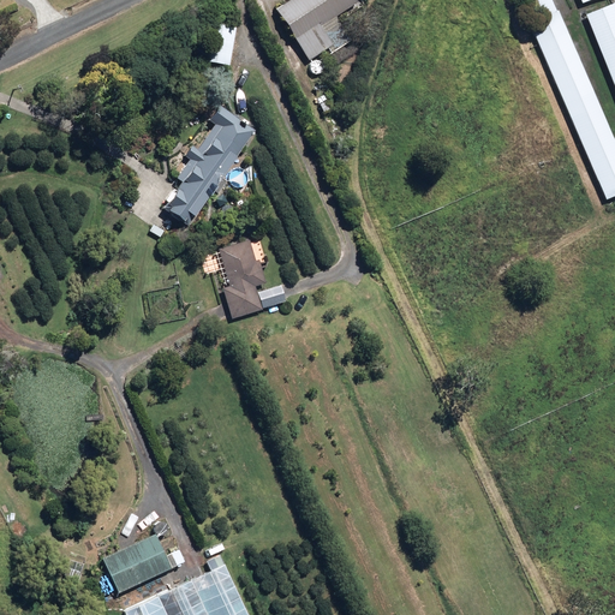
[(350,41),(334,17),(356,3),(353,0),(290,0),(275,10),(308,60),(332,45),(335,51),(350,41)]
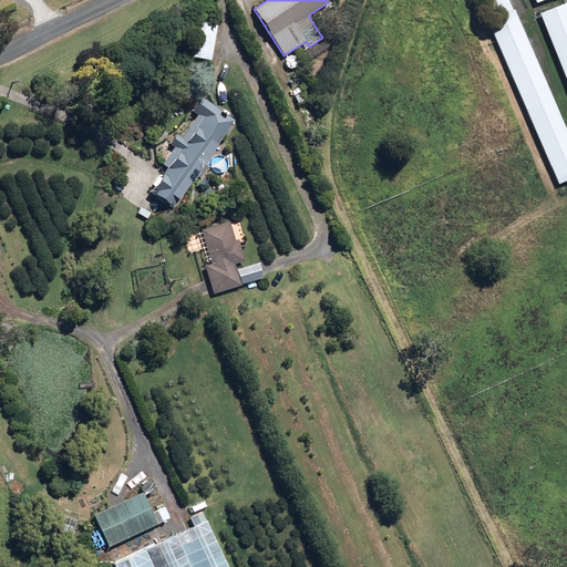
[(487,20),(557,184),(566,178),(566,133),(514,10),(512,11),(506,0),(485,0),(493,17),(487,20)]
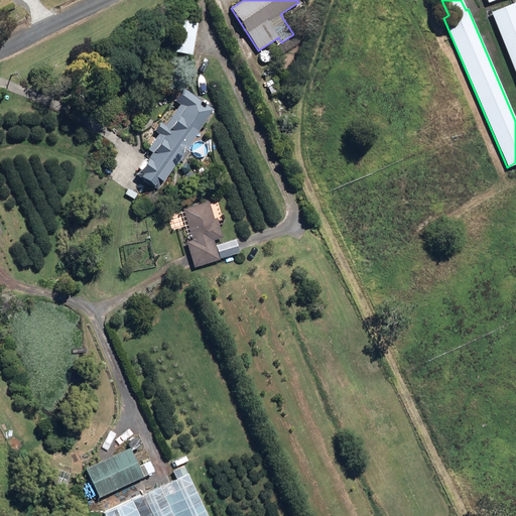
[(515,4),(515,3),(491,12),(515,75),(515,4)]
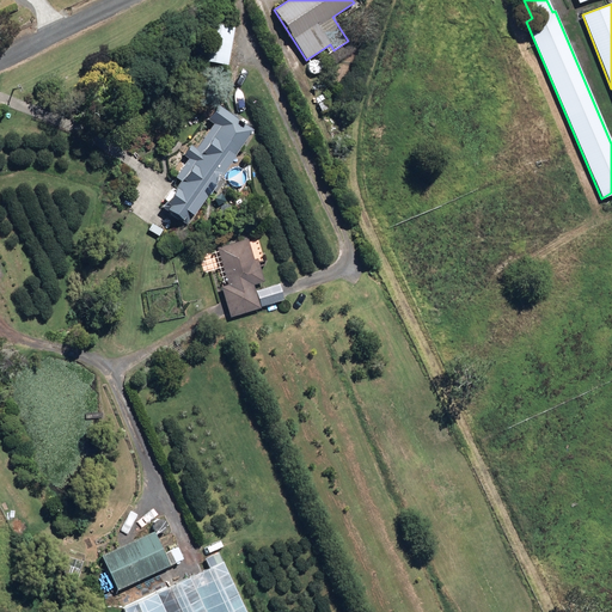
[(199,61),(227,66),(233,28),(204,23),(199,61)]
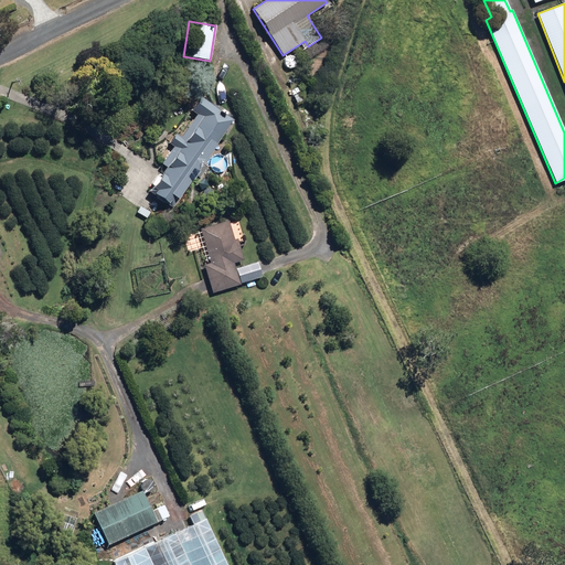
[(292,96),(296,104),(302,99),(299,93),(292,96)]
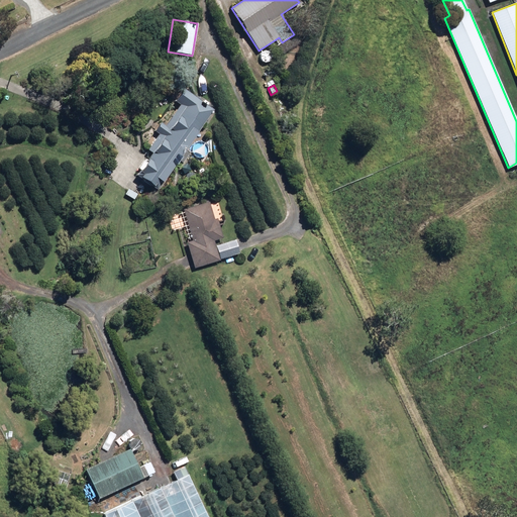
[(147,150),(151,153),(136,175),(157,189),(212,110),(184,89),(175,102),(179,106),(165,126),(161,123),(154,131),(160,134),(147,150)]
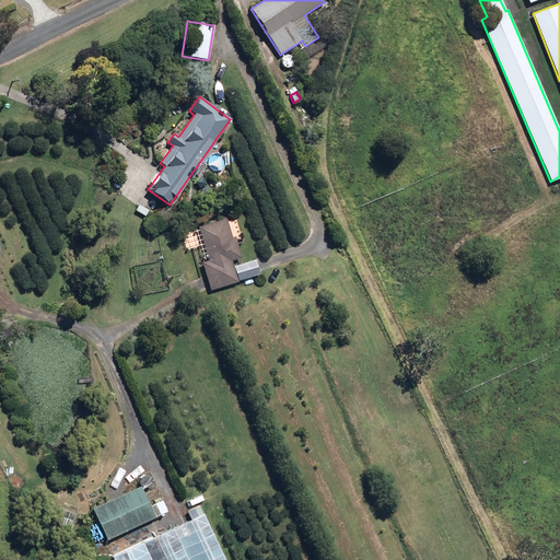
[(202,263),(210,290),(237,282),(231,260),(241,258),(235,236),(232,237),(225,219),(198,228),(208,261),(202,263)]
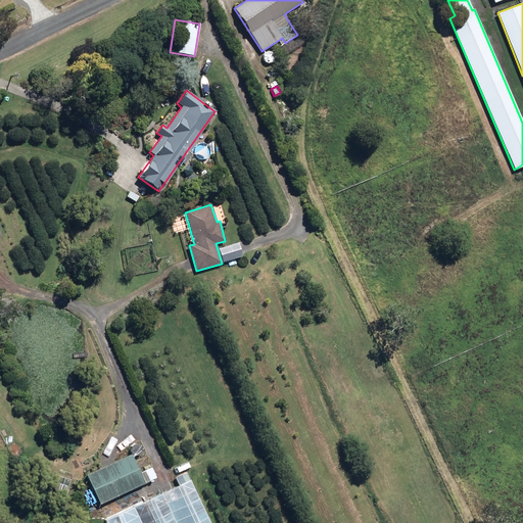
[(131,455),(87,475),(100,505),(155,479),(150,468),(139,473),(131,455)]
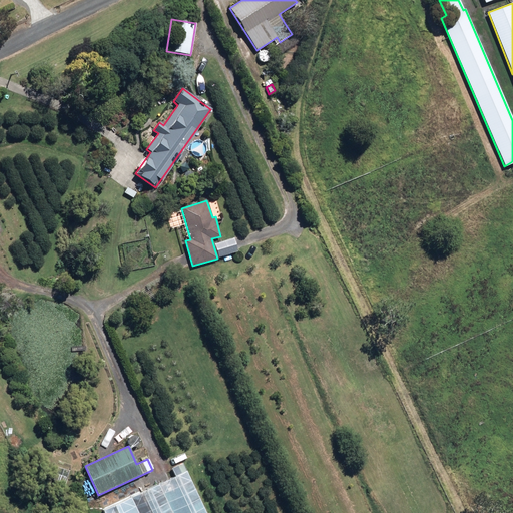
[(102,511),(103,512),(204,512),(182,464),(172,468),(175,477),(102,511)]
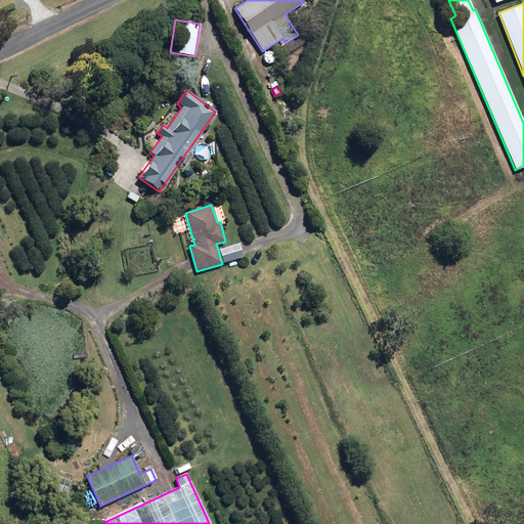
All buildings are outlined.
